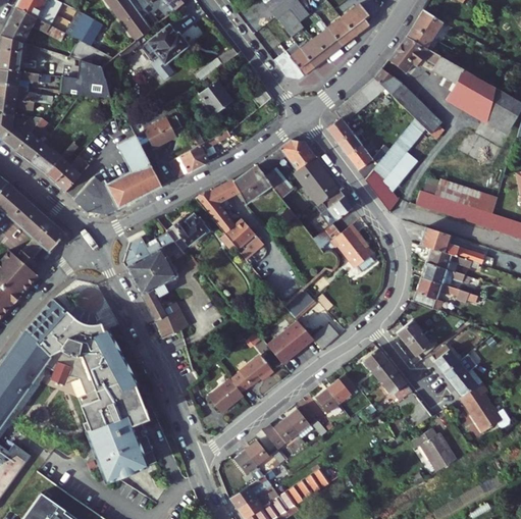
[(42,5),(45,0),(56,6),(60,0),(22,0),(19,5),(56,24),(60,17),(48,10),(49,9),(42,5)]
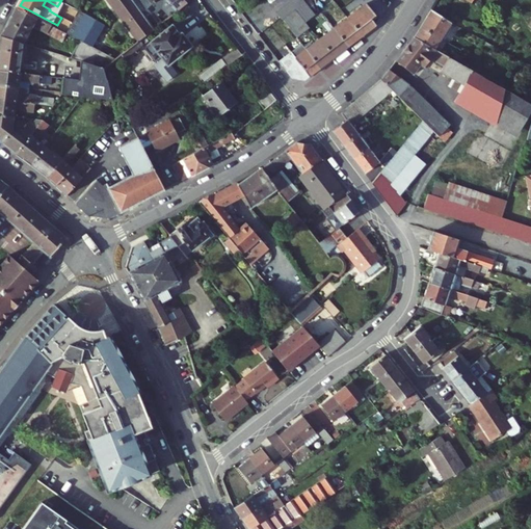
[(107,0),(134,42),(145,33),(152,28),(145,18),(141,11),(134,0),(107,0)]
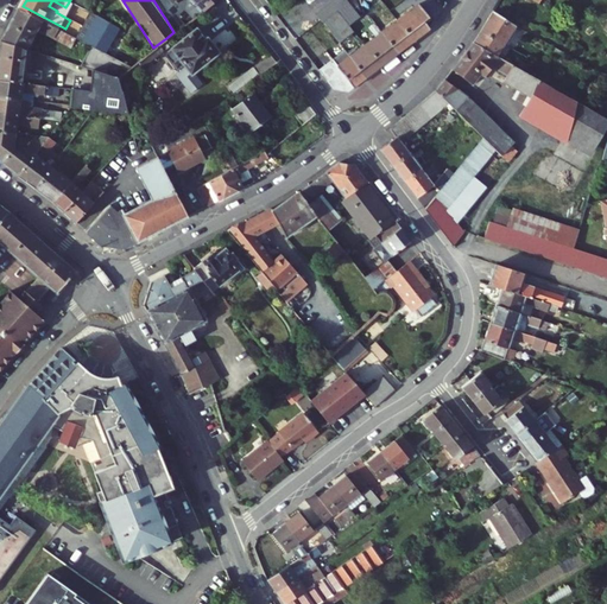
[(153,0),(162,13),(172,4),(169,0),(153,0)]
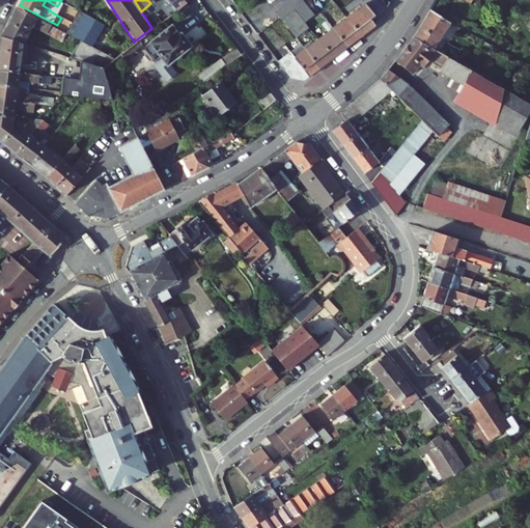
[(154,0),(150,3),(141,11),(145,18),(167,0),(172,0),(179,7),(189,0),(154,0)]
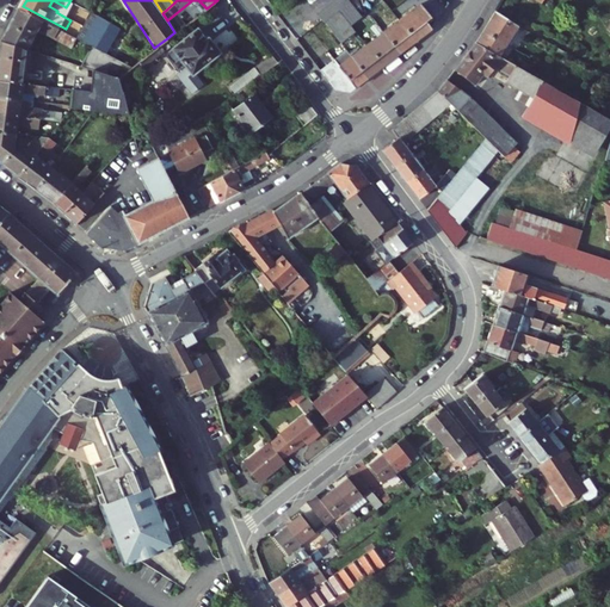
[(433,18),(421,2),(401,18),(418,39),(433,28),(430,22),(433,18)]
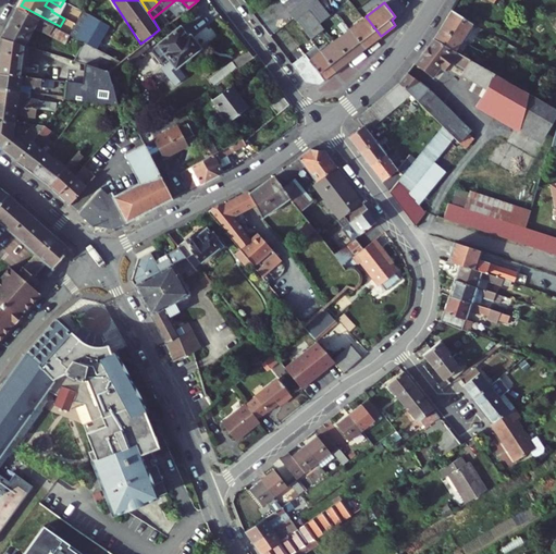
[(38,25),(70,41),(74,34),(73,33),(60,26),(21,5),(3,37),(28,45),(38,25)]
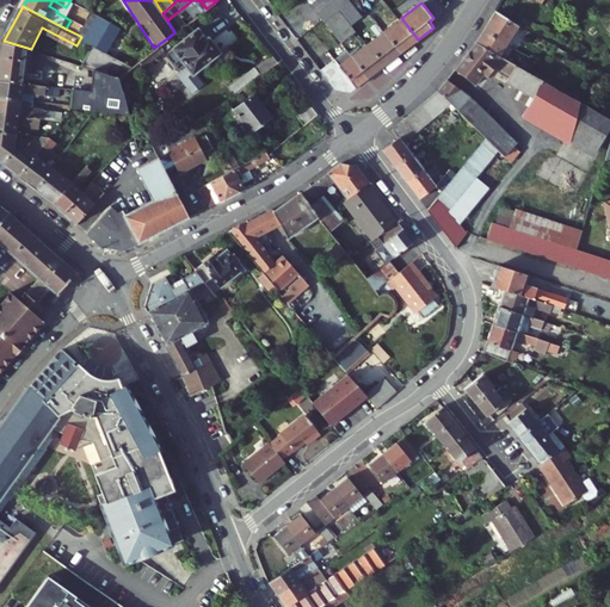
[(357,31),(340,8),(325,20),(343,42),(357,31)]
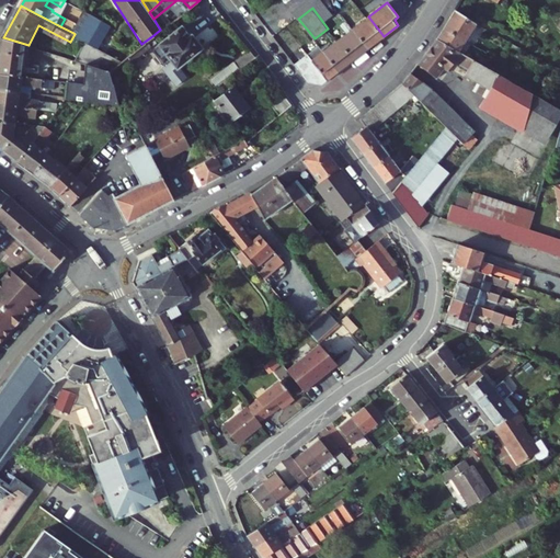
[(95,45),(107,21),(87,10),(73,33),(75,34),(88,41),(95,45)]
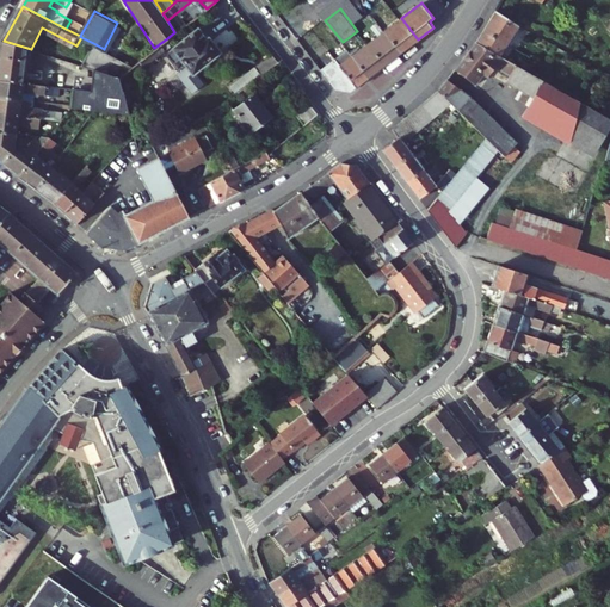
[(492,13),(472,45),(498,59),(517,26),(492,13)]
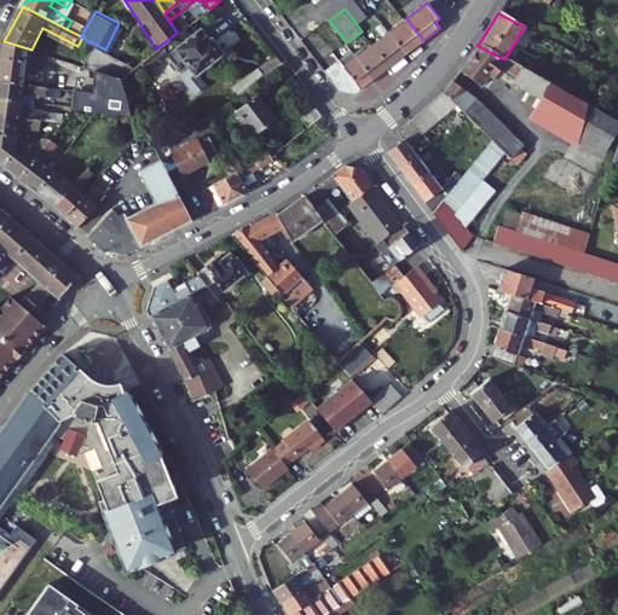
[(391,32),(408,53),(423,40),(406,18),(391,32)]
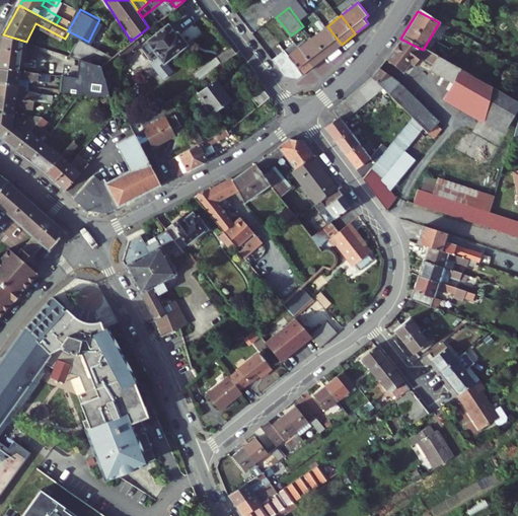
[(176,31),(169,22),(148,39),(151,43),(146,47),(154,59),(152,60),(164,76),(173,69),(165,58),(187,42),(178,31),(176,31)]
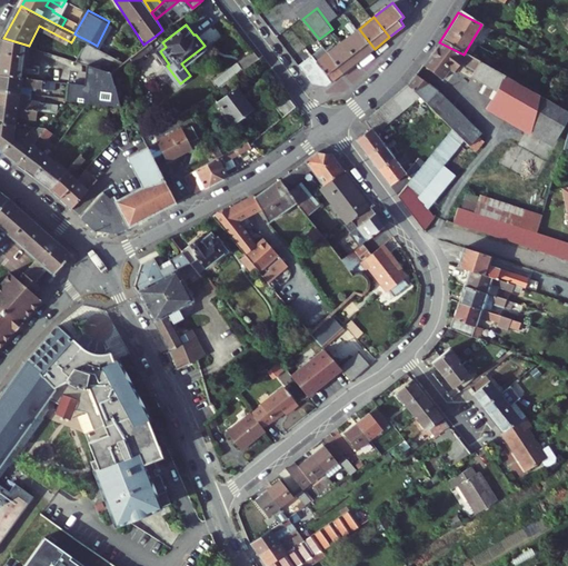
[(375,49),(359,29),(329,52),(345,72),(375,49)]
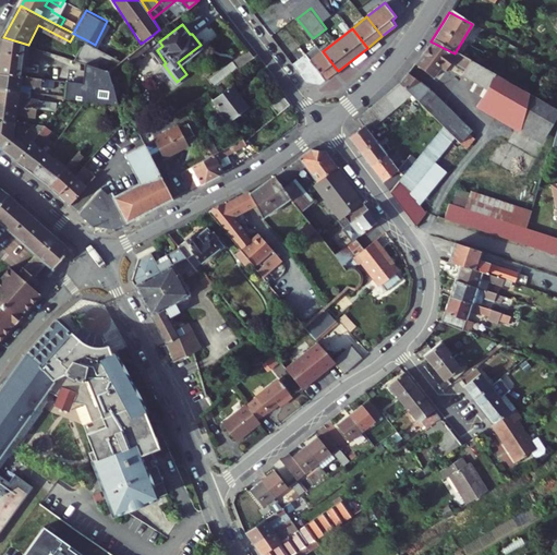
[(124,64),(156,40),(153,35),(141,44),(121,58),(120,59),(124,64)]
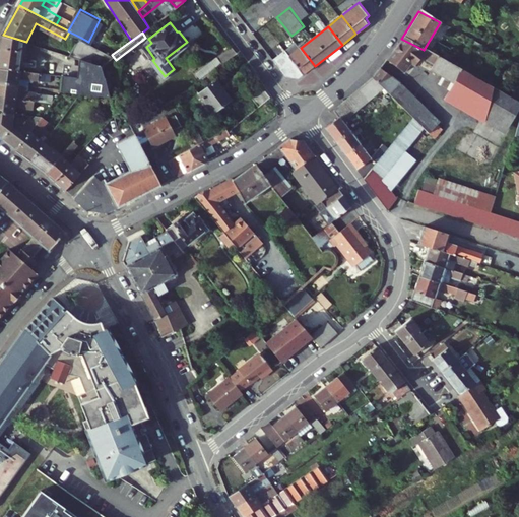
[(27,58),(23,58),(26,42),(3,35),(0,51),(0,68),(40,73),(41,68),(39,68),(39,64),(26,62),(27,58)]
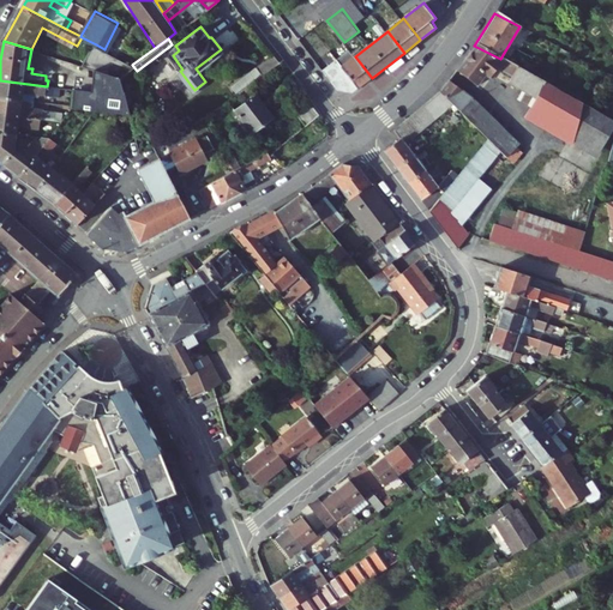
[(132,65),(133,64),(121,58),(104,49),(96,44),(84,65),(97,70),(118,76),(132,65)]
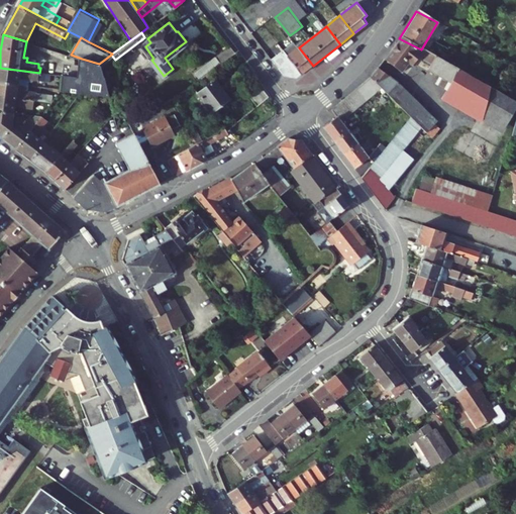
[(421,49),(399,38),(383,61),(399,73),(407,63),(413,67),(420,58),(430,65),(428,69),(439,75),(435,82),(447,88),(457,70),(421,49)]
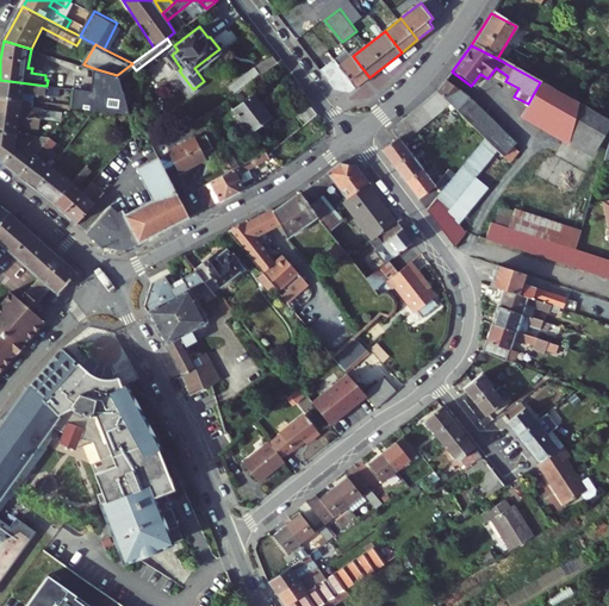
[(247,82),(278,62),(272,55),(242,75),(247,82)]
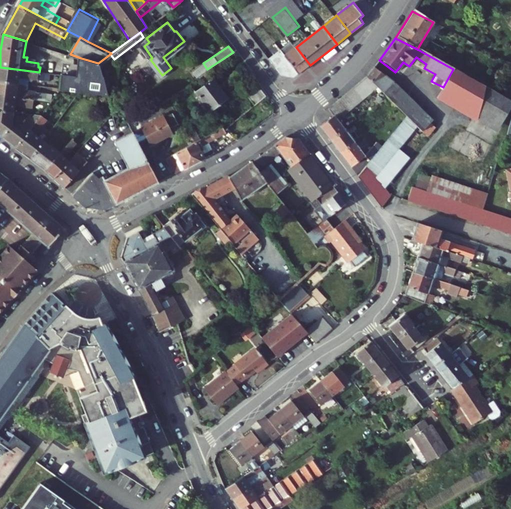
[(286,54),(282,50),(271,59),(284,75),(295,76),(310,65),(296,47),(286,54)]
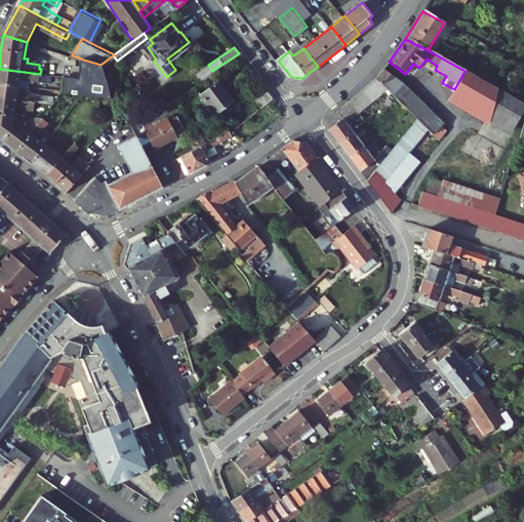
[(117,61),(113,55),(101,65),(103,72),(117,61)]
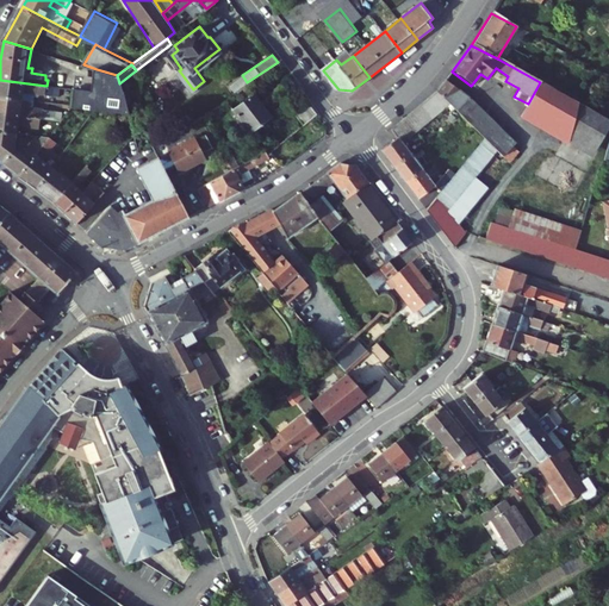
[(49,76),(49,72),(32,68),(31,73),(45,75),(45,80),(48,80),(49,76)]
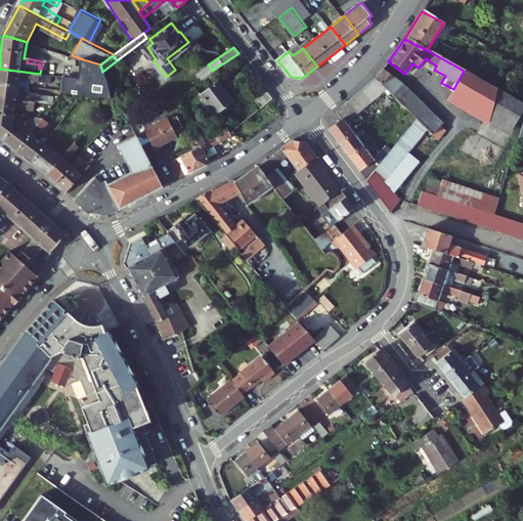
[(63,92),(110,97),(102,72),(100,64),(83,59),(79,79),(64,78),(63,92)]
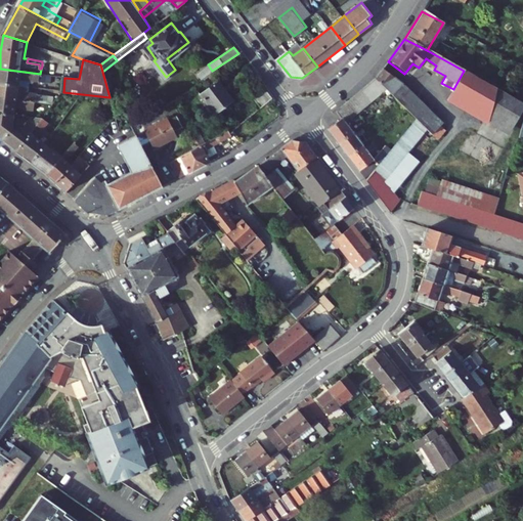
[(47,82),(48,75),(40,74),(0,69),(0,83),(20,87),(22,79),(47,82)]
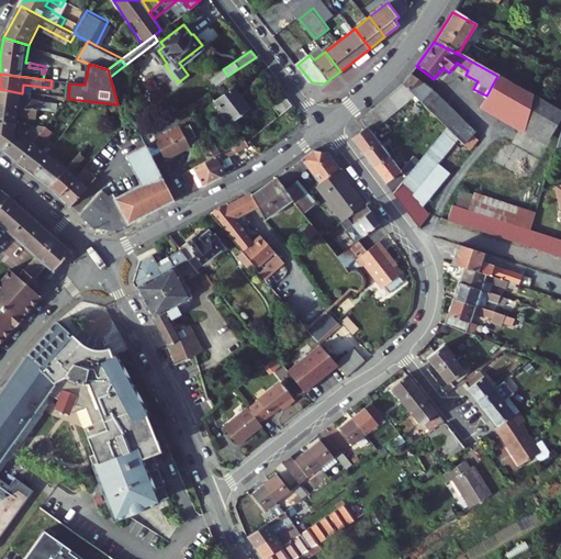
[(474,131),(410,74),(401,87),(412,97),(446,129),(458,140),(469,151),(480,140),(473,133),(474,131)]
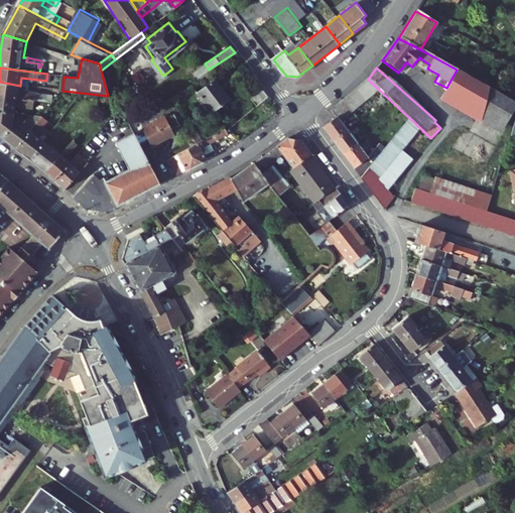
[(457,70),(446,88),(439,99),(472,117),(495,90),(457,70)]
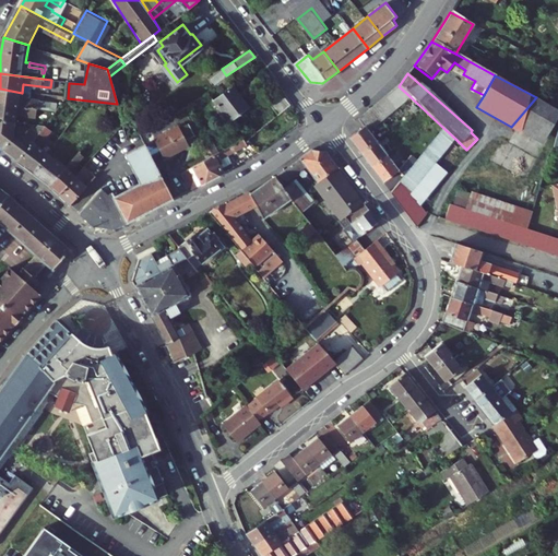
[(247,106),(232,86),(213,99),(228,118),(247,106)]
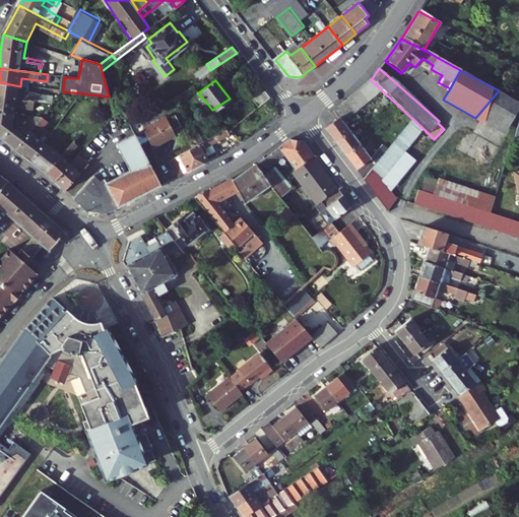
[(357,91),(366,102),(381,89),(371,80),(357,91)]
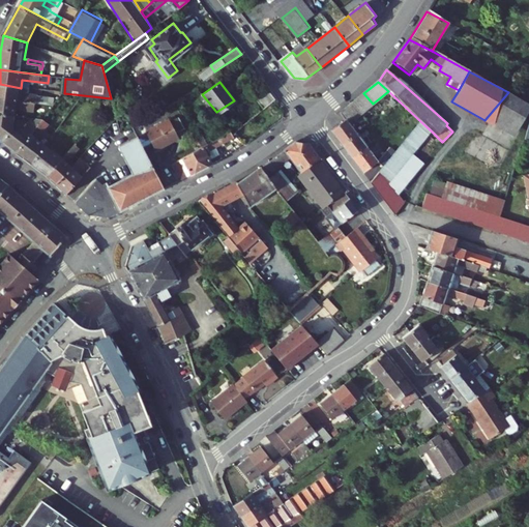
[(29,94),(30,89),(21,88),(0,84),(0,97),(35,103),(47,104),(48,97),(29,94)]
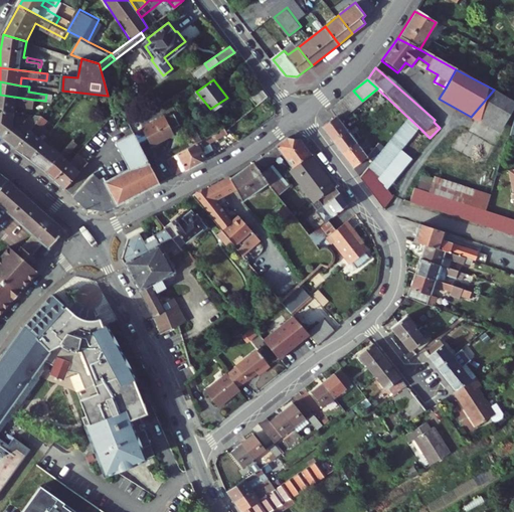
[(267,97),(258,84),(244,94),(253,106),(267,97)]
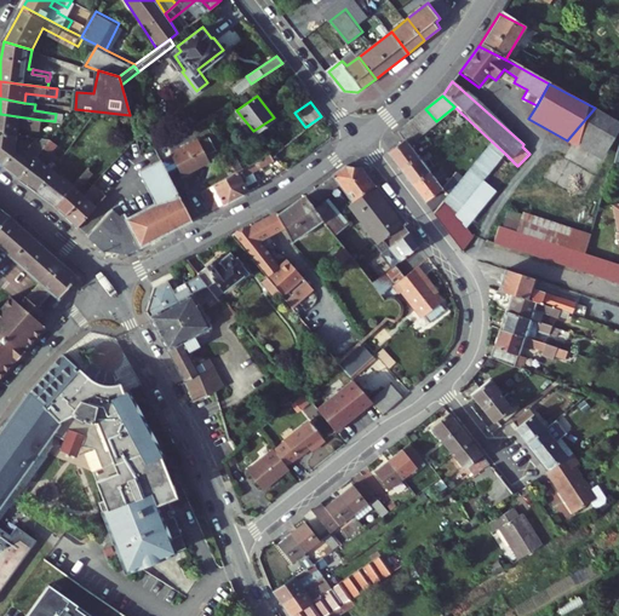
[(618,121),(595,108),(567,140),(607,157),(618,121)]
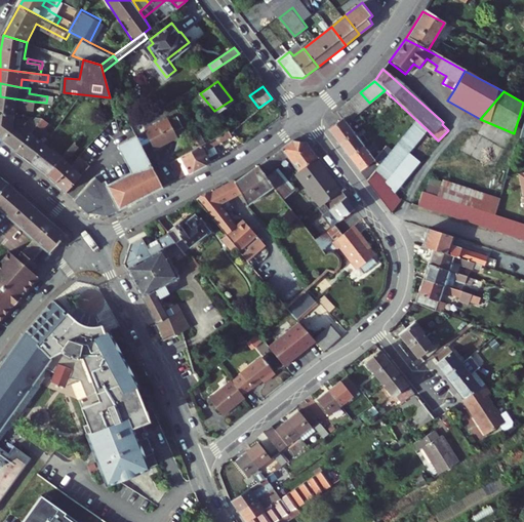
[(369,103),(360,92),(348,103),(357,114),(369,103)]
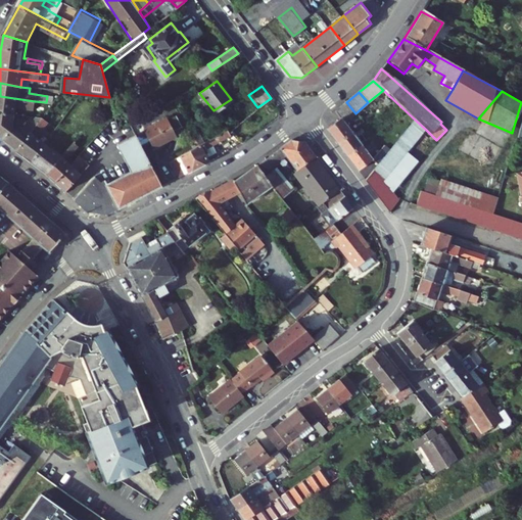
[(14,108),(33,110),(35,101),(0,96),(0,112),(13,114),(14,108)]
